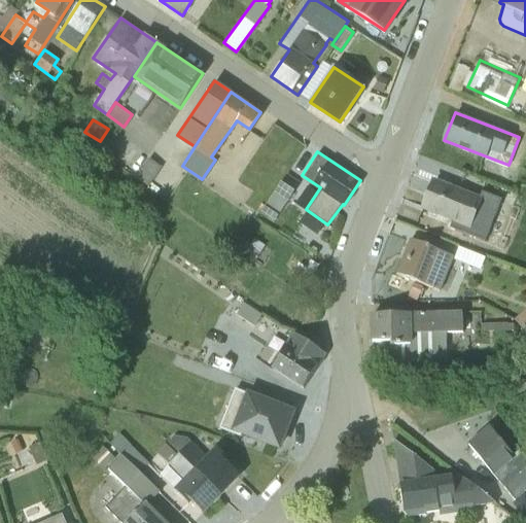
[(136,176),(147,184),(161,165),(149,157),(136,176)]
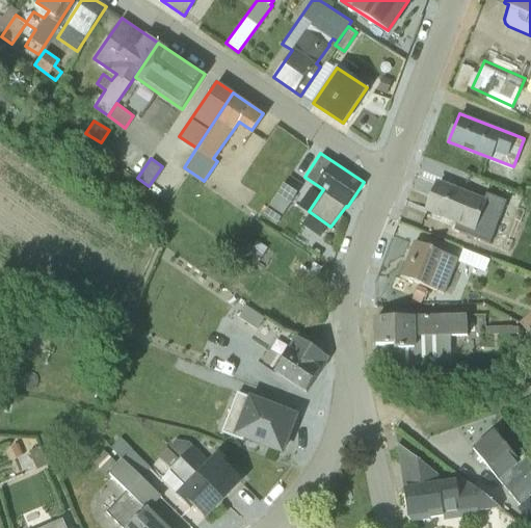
[(483,196),(436,178),(424,210),(455,222),(453,228),(488,241),(505,200),(485,192),(483,196)]
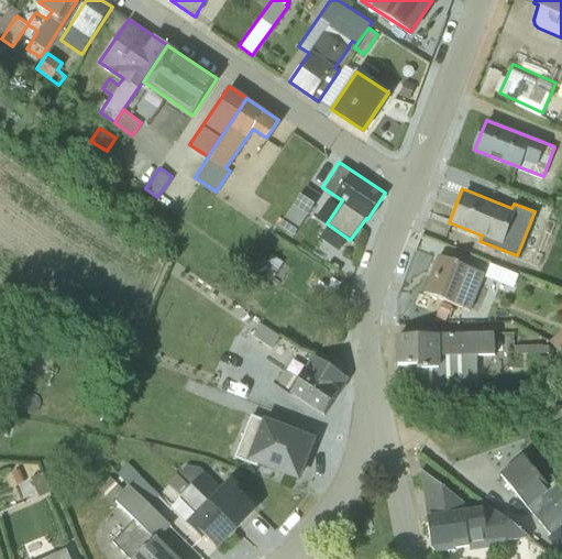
[(299,194),(283,227),(298,233),(315,201),(299,194)]
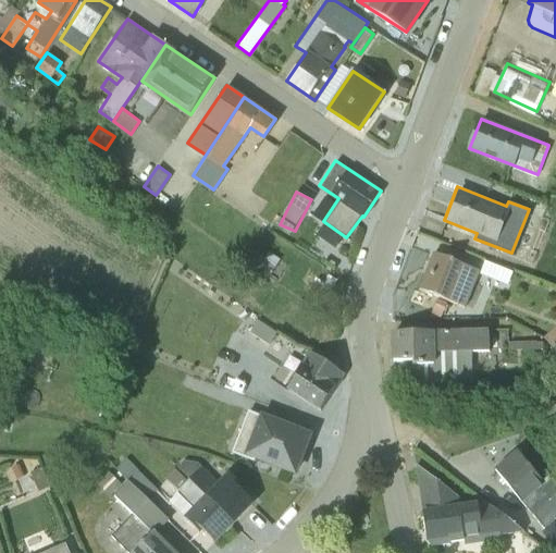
[(479,270),(433,252),(419,287),(465,305),(479,270)]
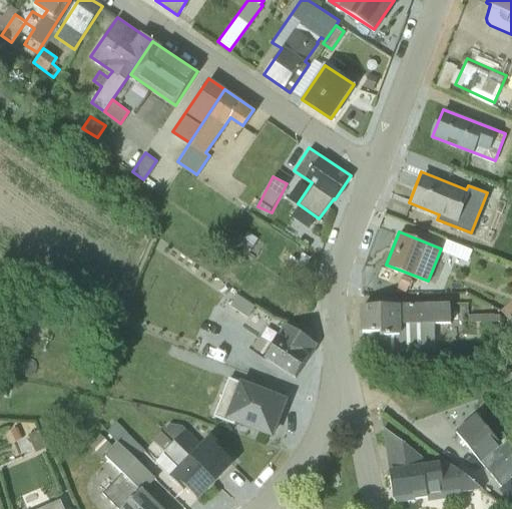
[(444,248),(469,259),(473,248),(448,238),(444,248)]
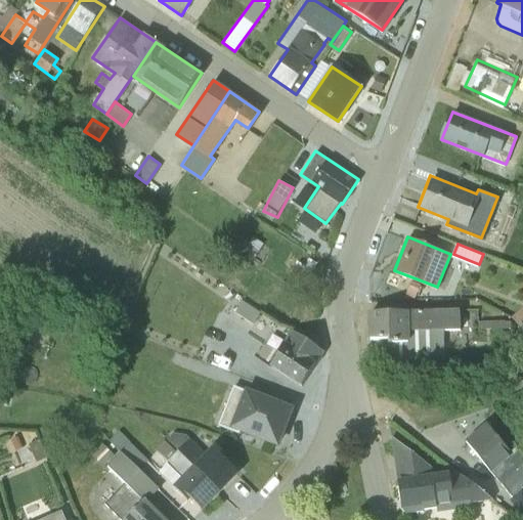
[(303,268),(295,285),(303,289),(317,261),(308,257),(308,258),(306,263),(297,259),(294,263),(303,268)]
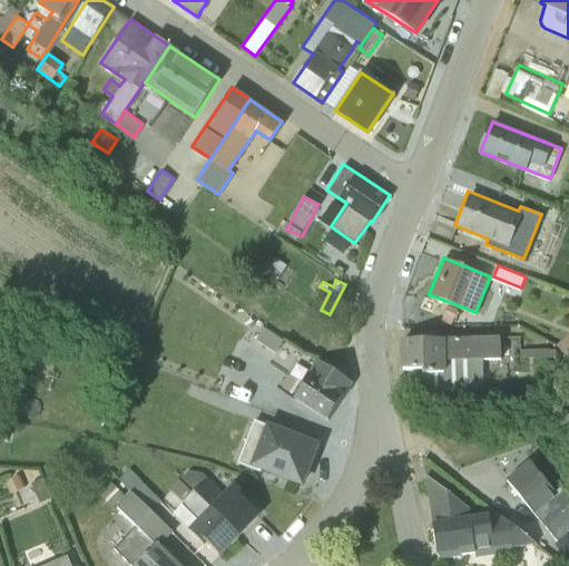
[(282,338),(264,325),(255,338),(274,350),(282,338)]
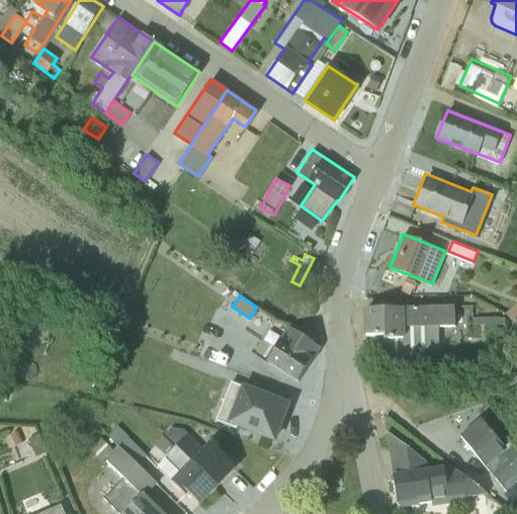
[(439,325),(454,325),(454,305),(404,306),(403,307),(365,308),(366,334),(384,334),(384,337),(388,337),(390,354),(438,354),(439,325)]
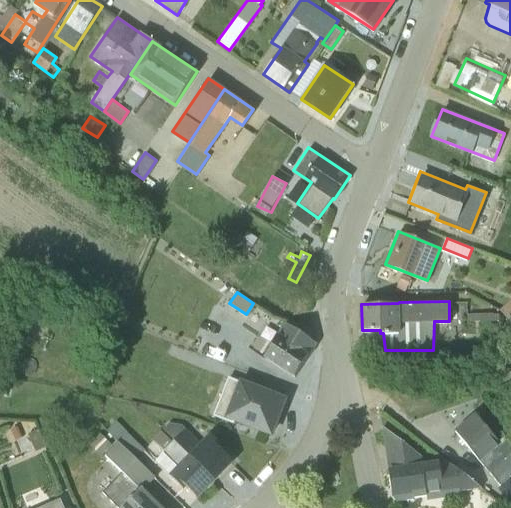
[(316,341),(285,321),(278,333),(278,334),(265,356),(295,375),(316,341)]
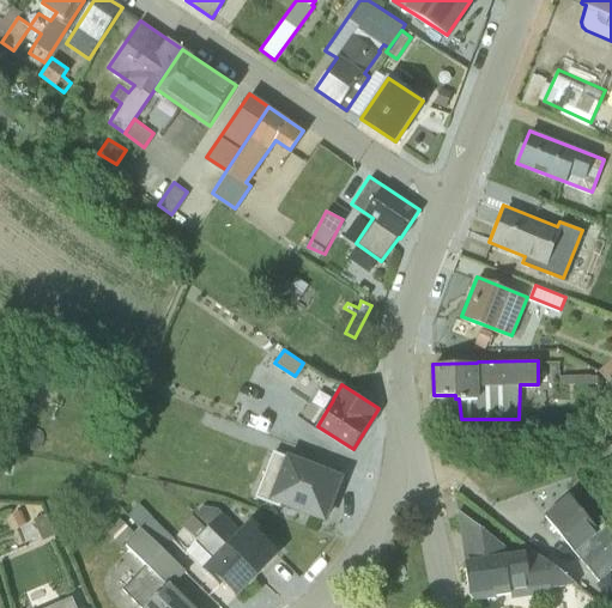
[(316,467),(273,450),(255,496),(280,505),(282,500),(325,517),(340,478),(315,468),(316,467)]
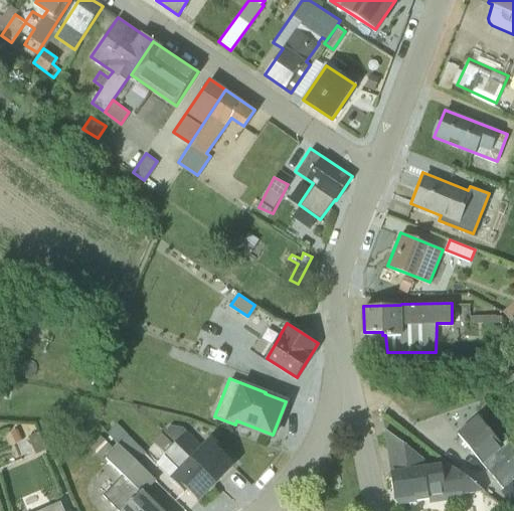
[(478,415),(458,431),(482,462),(483,462),(502,485),(513,475),(513,446),(508,439),(501,443),(478,415)]
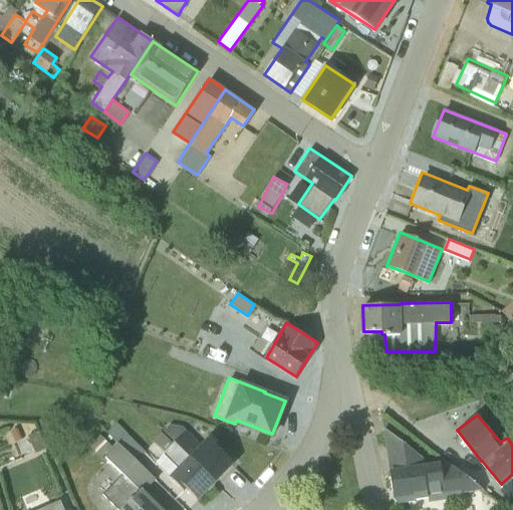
[(146,450),(116,422),(107,431),(137,459),(146,450)]
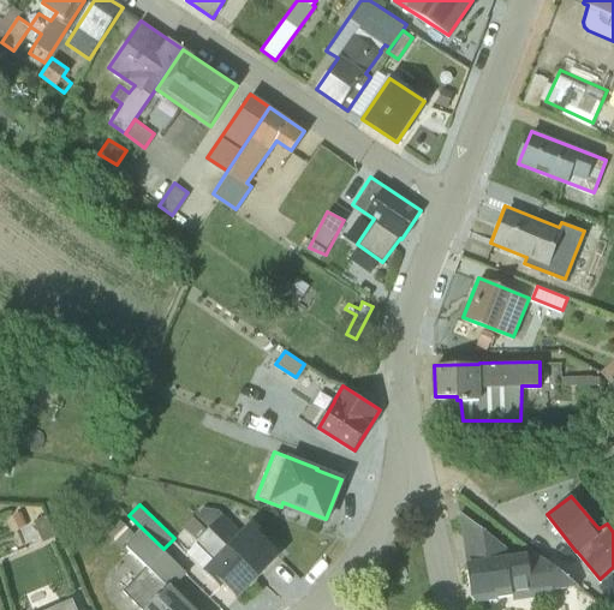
[(202,506),(195,513),(257,574),(278,554),(264,540),(267,537),(251,521),(242,531),(218,508),(202,506)]
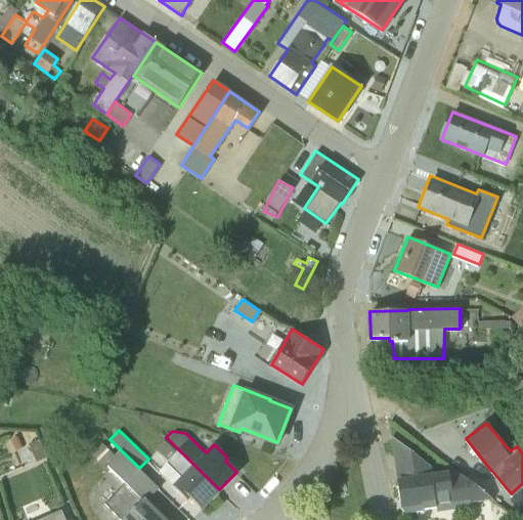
[(471,502),(492,499),(492,497),(458,471),(432,473),(431,465),(392,436),(401,507),(403,507),(404,512),(436,508),(437,510),(437,511),(471,506),(471,502)]
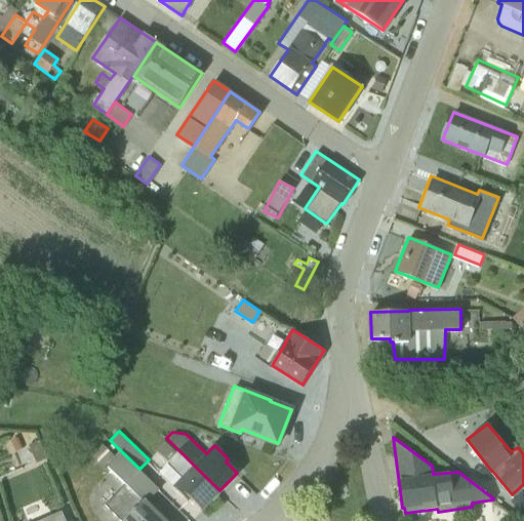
[(156,448),(166,458),(174,449),(163,440),(156,448)]
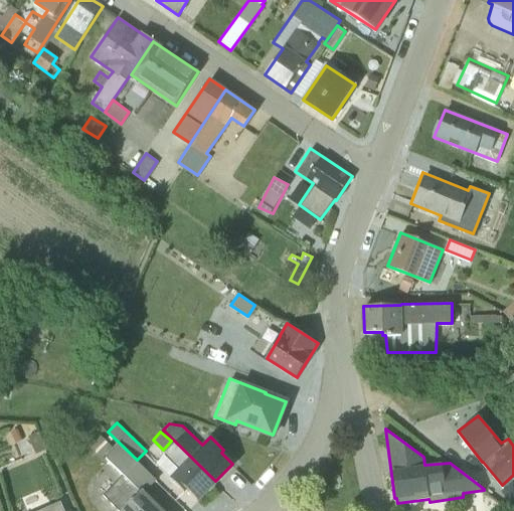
[(112,444),(101,434),(90,445),(100,456),(101,455),(112,444)]
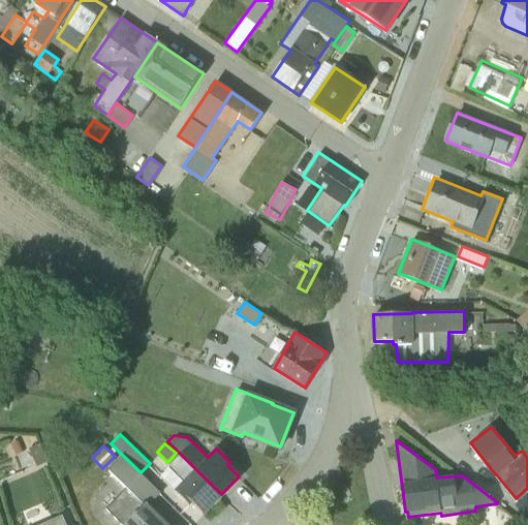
[(180,454),(168,465),(160,474),(176,489),(189,502),(191,500),(203,512),(221,494),(180,454)]
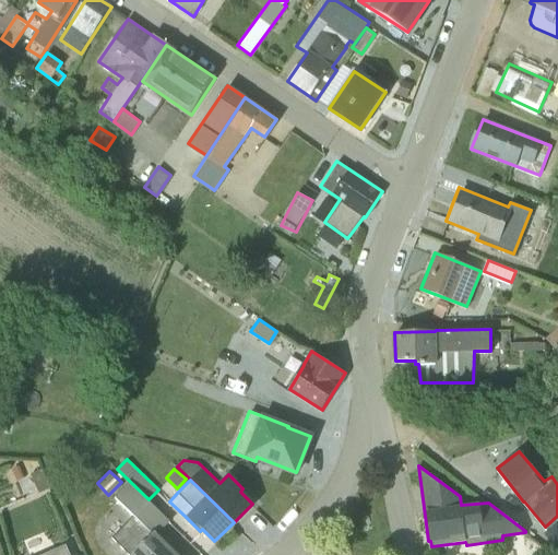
[(168,520),(129,481),(115,495),(134,515),(113,536),(132,554),(131,554),(179,554),(157,533),(168,520)]
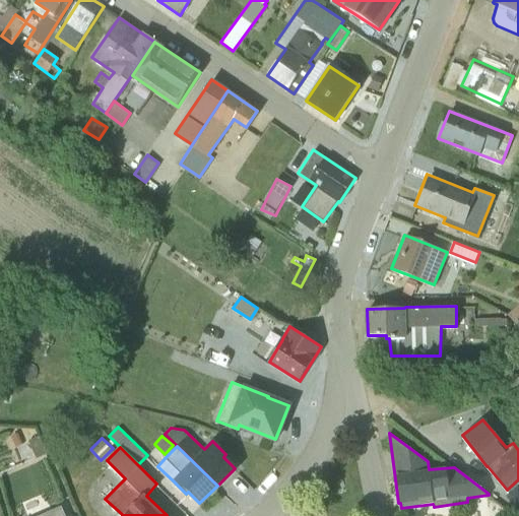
[(65,515),(61,506),(36,515),(65,515)]
